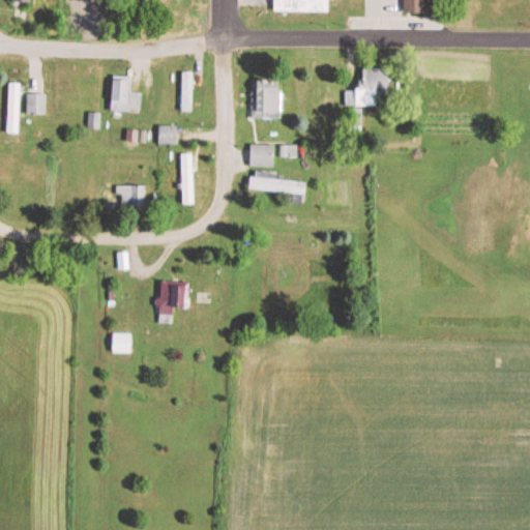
[(335,12),(334,0),(276,0),(276,12),(335,12)]
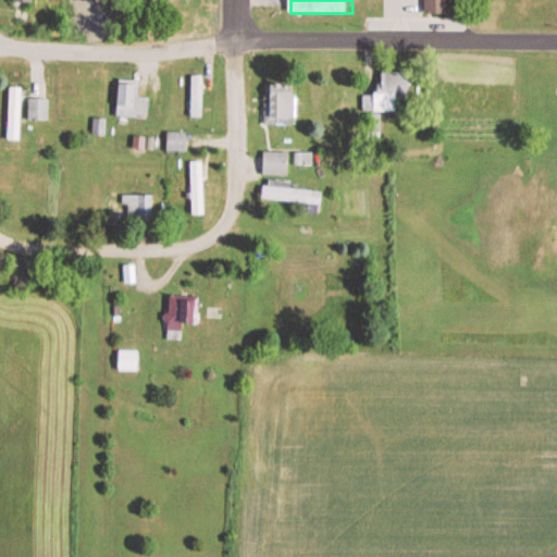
[(449,0),(425,0),(425,14),(449,14),(449,0)]
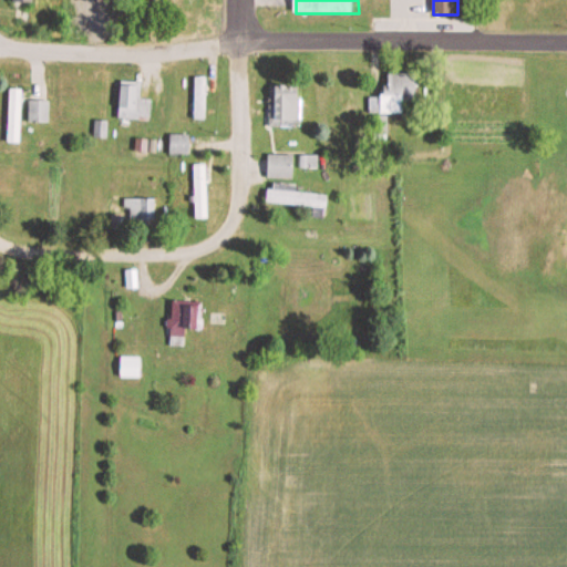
[(370,114),(408,115),(408,103),(420,103),(420,73),(387,73),(387,98),(370,98),(370,114)]
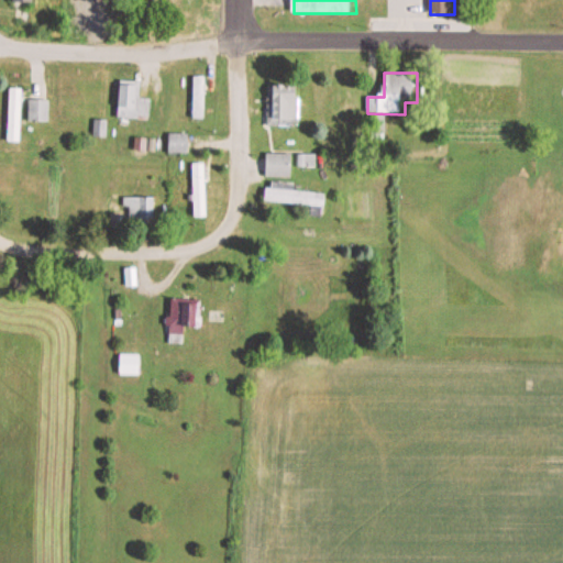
[(207,77),(192,77),(192,119),(207,119),(207,77)]
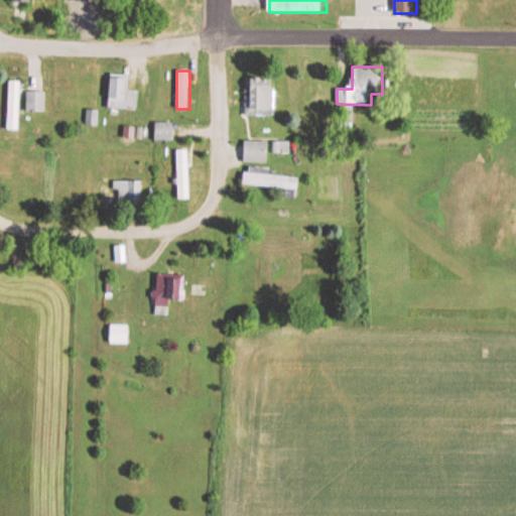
[(139,90),(133,90),(133,74),(110,74),(110,109),(139,109),(139,90)]
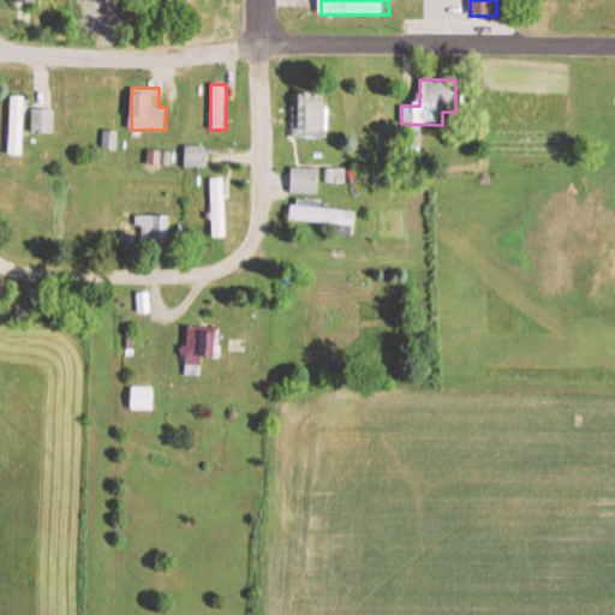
[(298,131),(330,131),(330,91),(298,91),(298,131)]
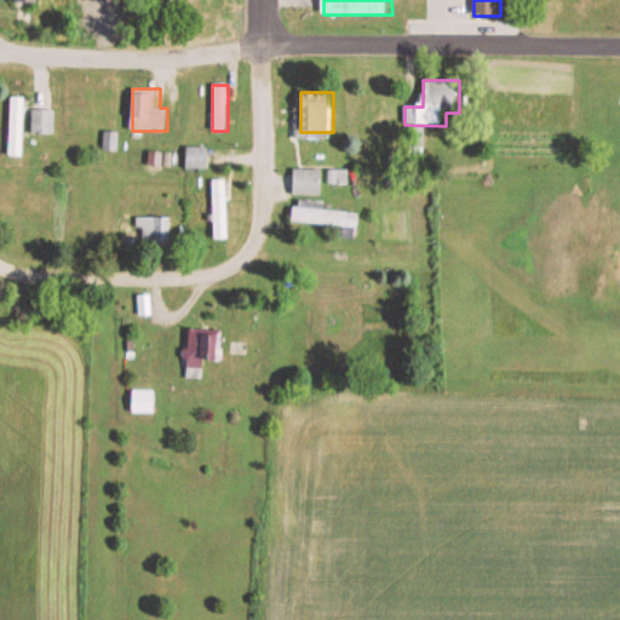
[(26,156),(26,99),(10,99),(10,156),(26,156)]
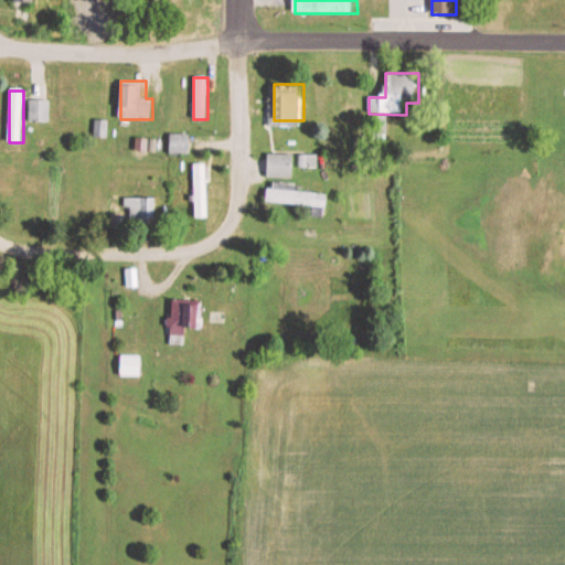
[(51,127),(51,98),(29,98),(29,127),(51,127)]
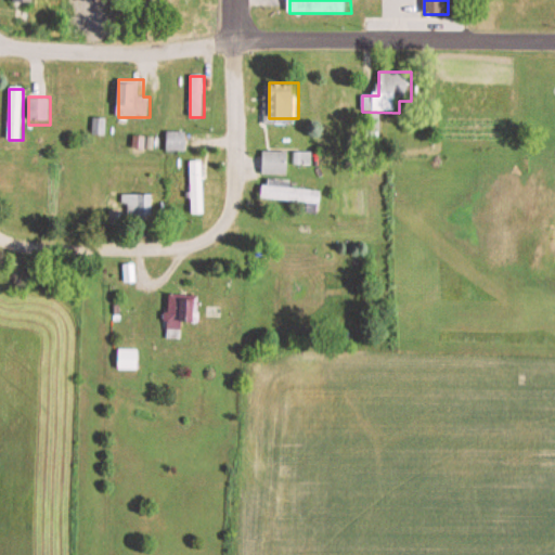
[(189,152),(189,132),(165,132),(165,152),(189,152)]
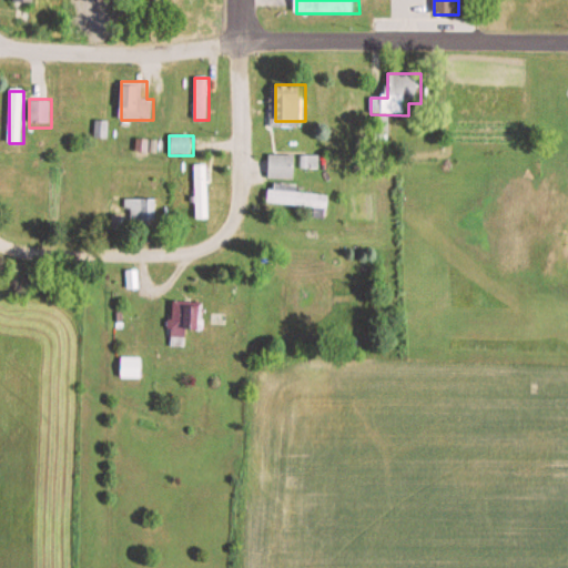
[(297,180),(297,170),(321,170),(321,155),(270,155),(270,180),(297,180)]
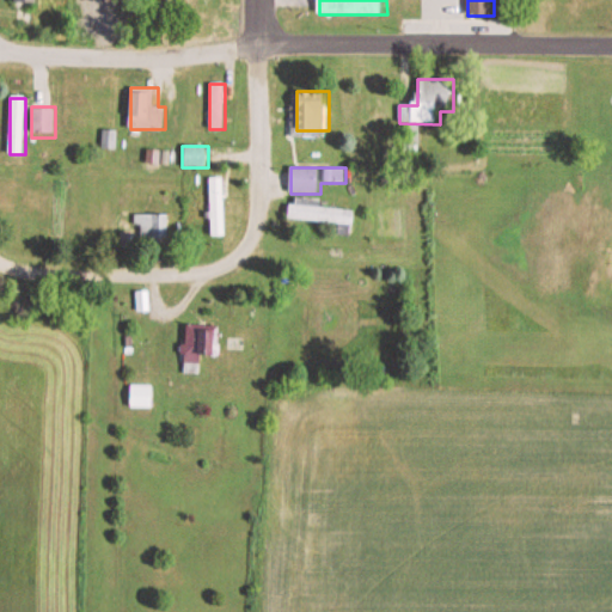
[(212,236),(227,236),(227,177),(212,177),(212,236)]
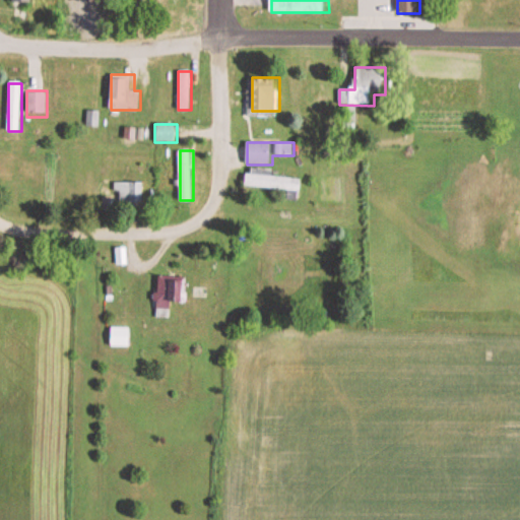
[(248,175),(247,188),(303,191),(304,178),(248,175)]
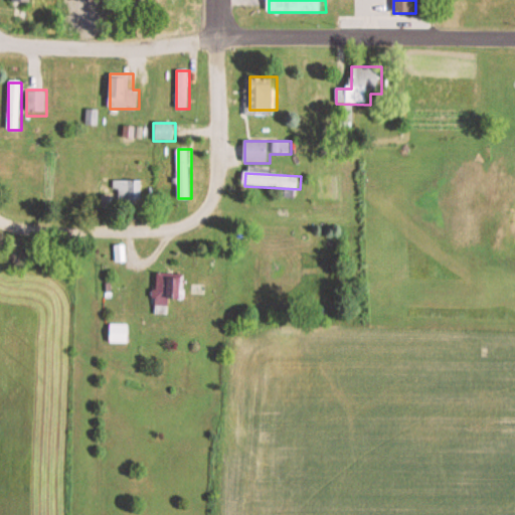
[(142,180),(114,180),(114,203),(142,203),(142,180)]
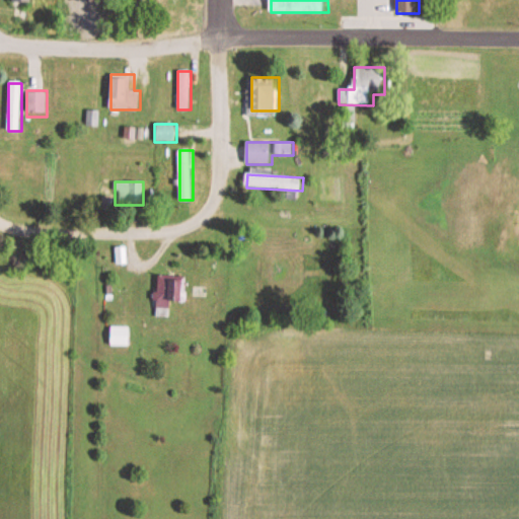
[(171,317),(172,300),(187,301),(188,276),(157,275),(156,317),(171,317)]
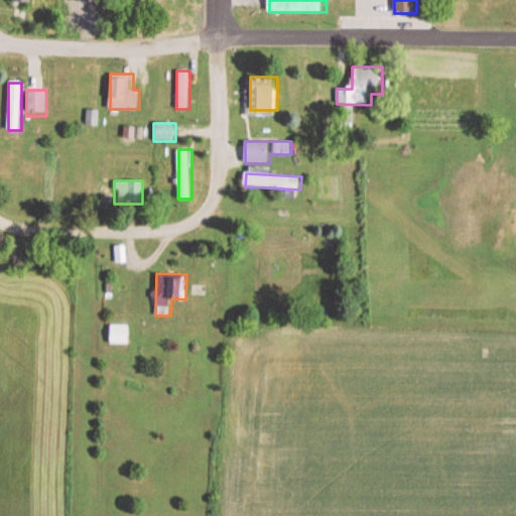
[(130,343),(130,326),(113,326),(114,344),(130,343)]
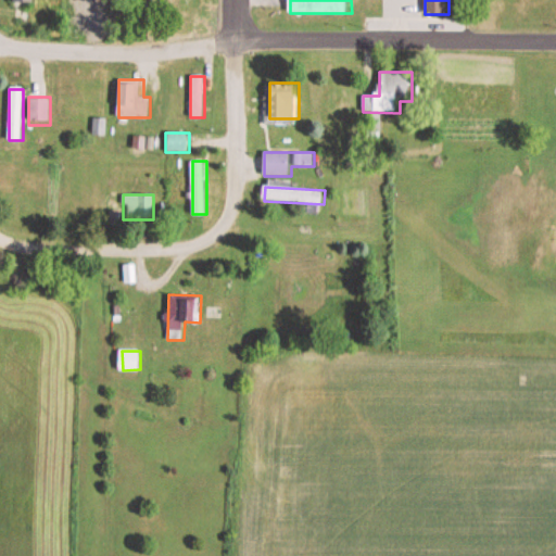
All buildings are outlined.
